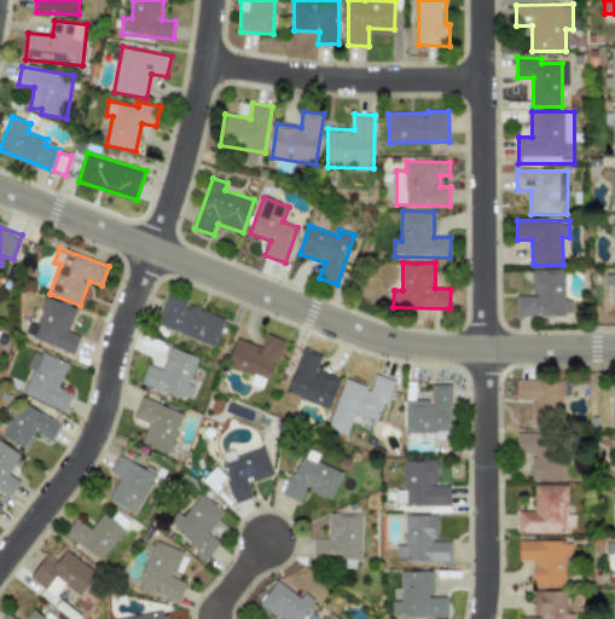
[(518,317),(574,316),(573,300),(567,300),(566,270),(533,270),(533,296),(517,296),(518,317)]
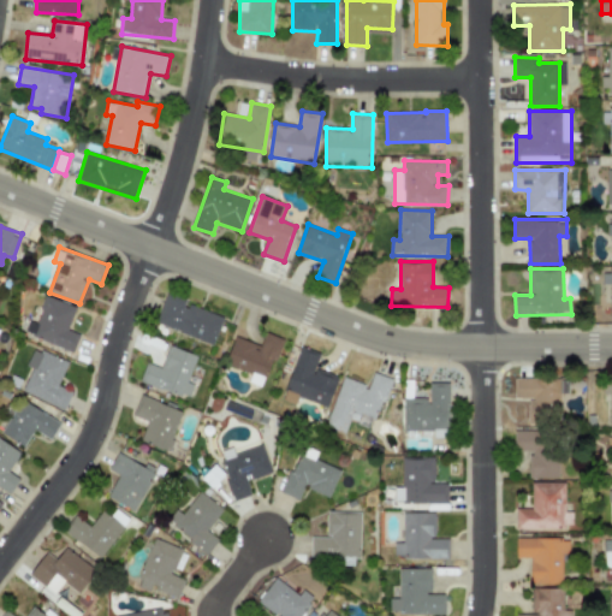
[(156,323),(214,345),(226,318),(189,303),(190,301),(168,291),(156,323)]
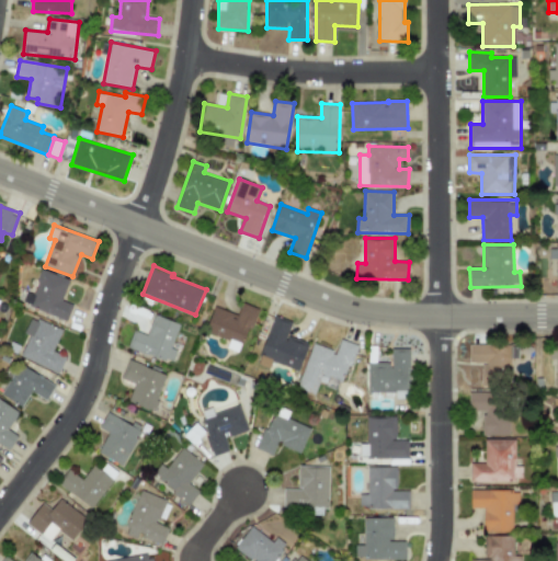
[(34,294),(27,292),(23,304),(68,321),(75,305),(63,299),(71,279),(44,268),(34,294)]
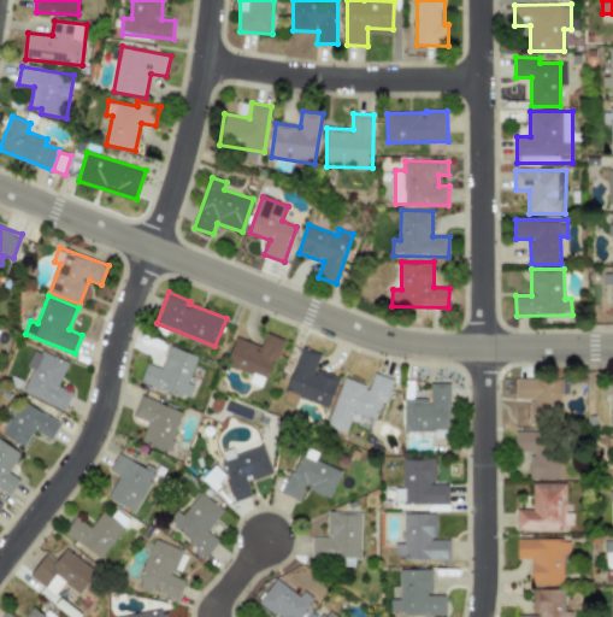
[(283,339),(267,333),(263,346),(236,336),(227,365),(253,375),(249,382),(266,388),(283,339)]
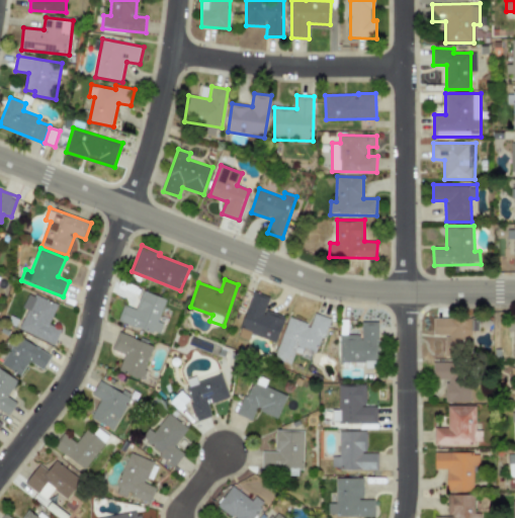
[(167,298),(144,290),(138,310),(124,305),(119,322),(160,335),(164,322),(160,321),(167,298)]
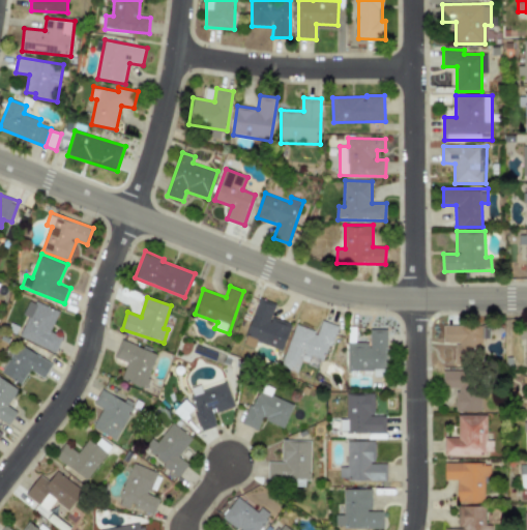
[(284,350),(293,324),(272,317),(276,304),(260,298),(246,336),(284,350)]
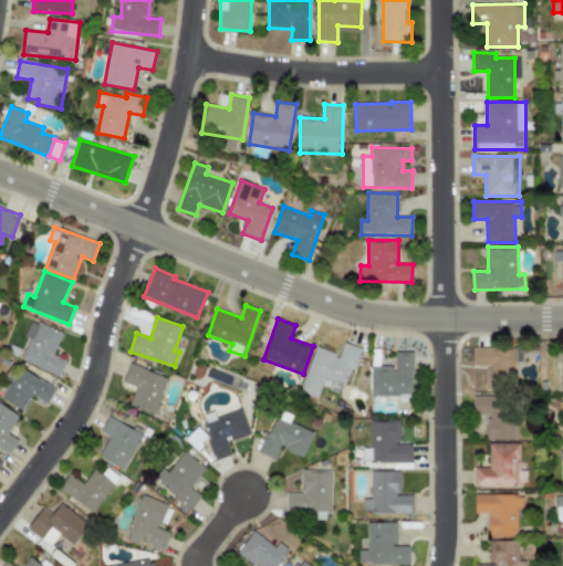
[(21,359),(61,377),(68,360),(54,354),(64,333),(33,320),(25,336),(31,338),(21,359)]
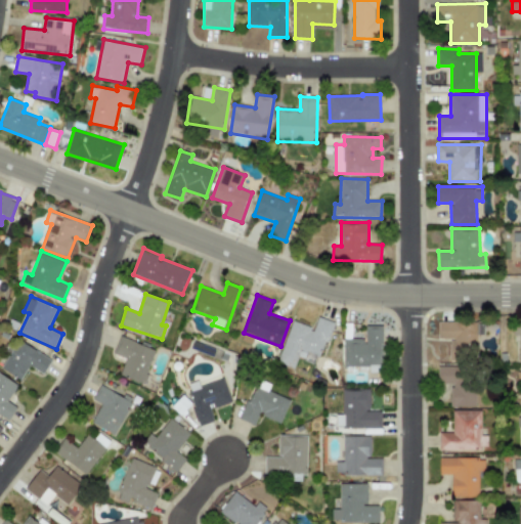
[(335,321),(318,316),(315,329),(293,320),(278,362),(295,367),(301,348),(323,356),(335,321)]
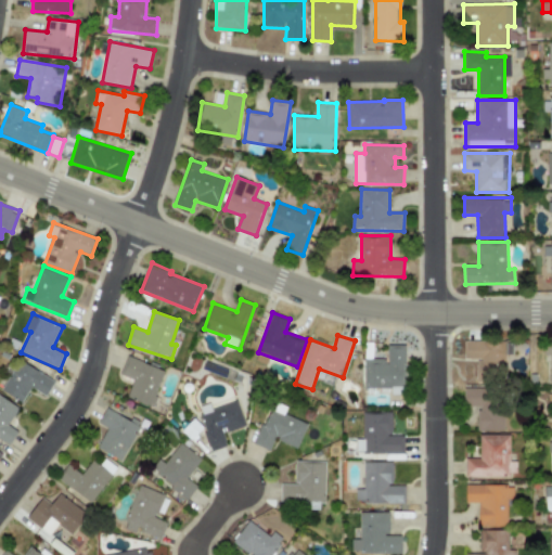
[(509,341),(465,340),(465,364),(508,365),(509,341)]
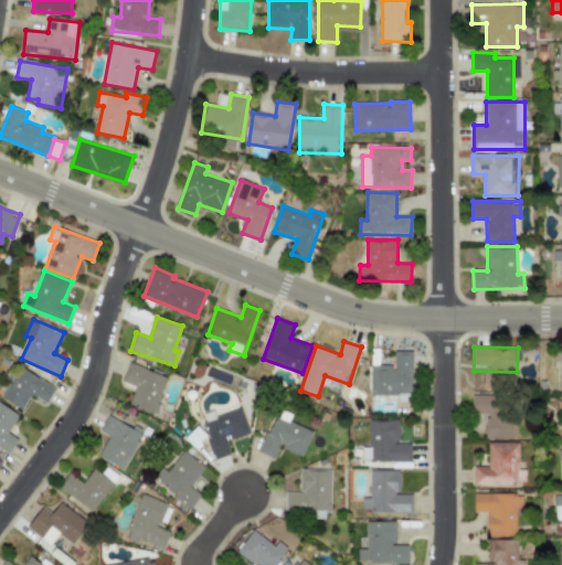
[(371,394),(413,395),(414,351),(395,351),(395,365),(372,365),(371,394)]
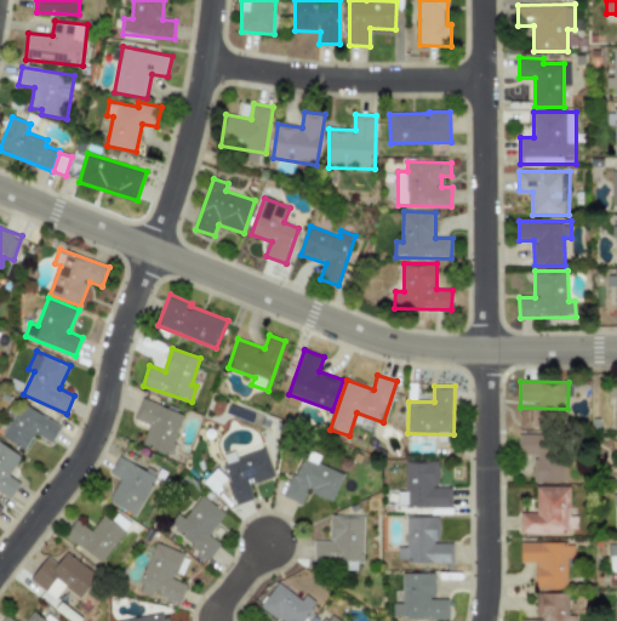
[(150,425),(143,443),(170,455),(186,415),(143,398),(136,419),(150,425)]
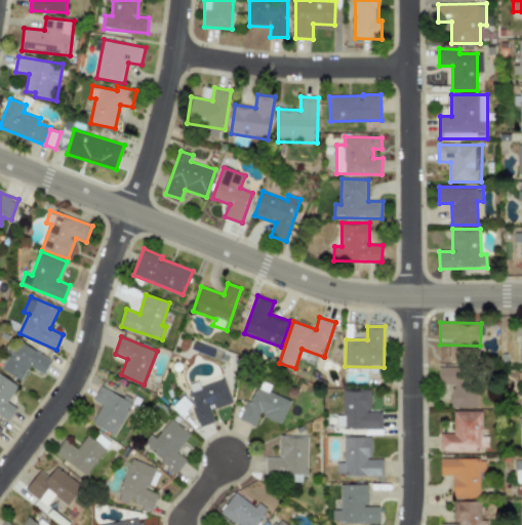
[(53,360),(19,340),(3,369),(22,380),(30,366),(45,374),(53,360)]
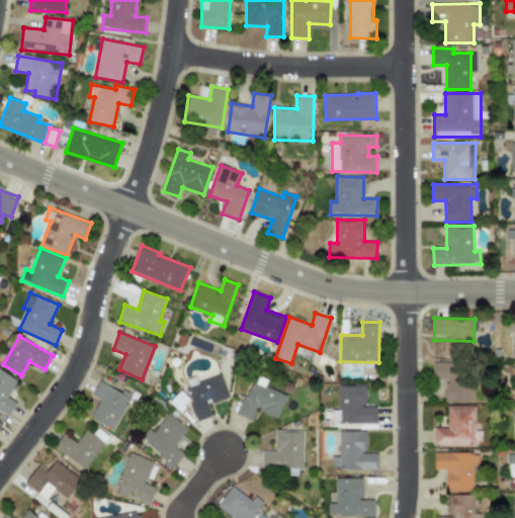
[(434,362),(434,379),(447,379),(446,402),(471,403),(471,379),(460,378),(460,362),(434,362)]
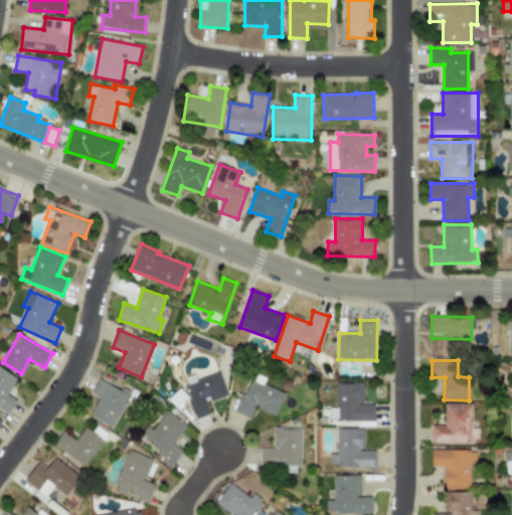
[(0,406),(9,412),(18,400),(9,393),(19,379),(0,366),(0,406)]
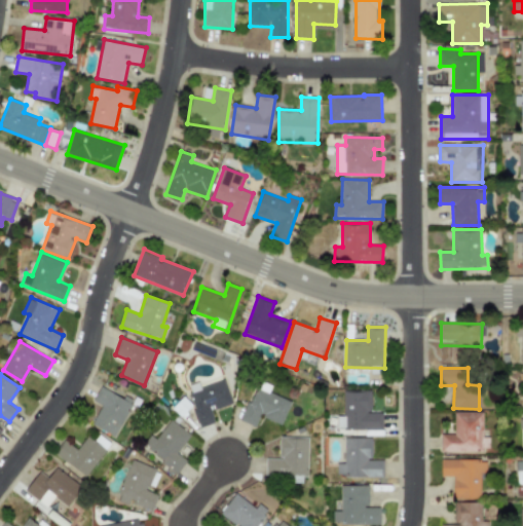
[(217,422),(213,410),(233,405),(226,380),(201,387),(199,382),(188,385),(200,427),(217,422)]
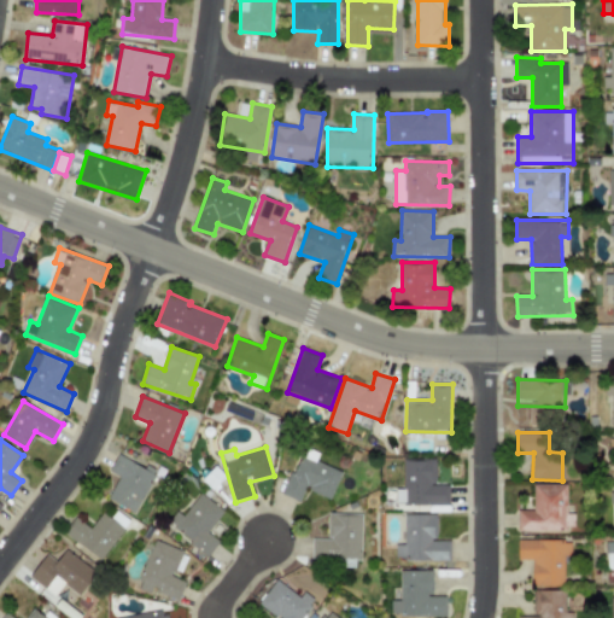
[(136,513),(161,467),(150,462),(147,468),(120,454),(111,471),(121,477),(109,499),(136,513)]
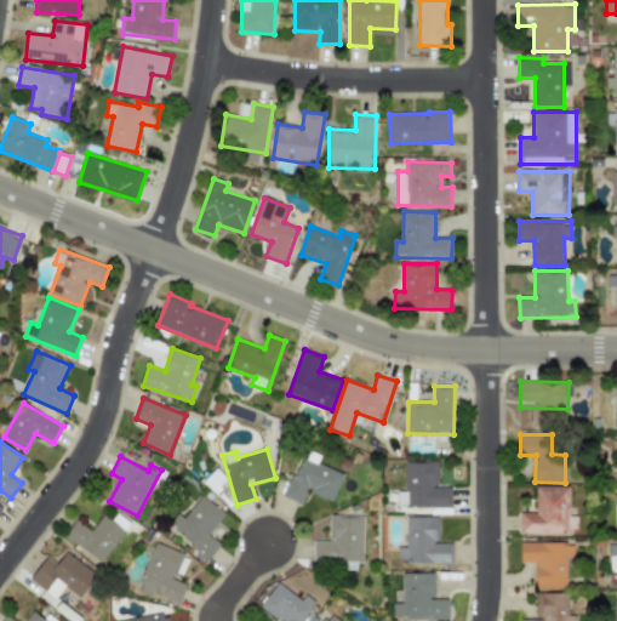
[(333,502),(346,474),(303,456),(286,496),(302,503),(308,490),(333,502)]
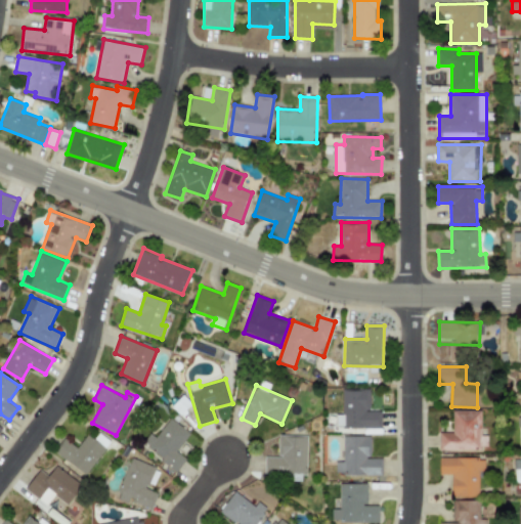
[(344,415),(338,415),(338,428),(383,428),(383,411),(372,411),(371,390),(343,390),(344,415)]
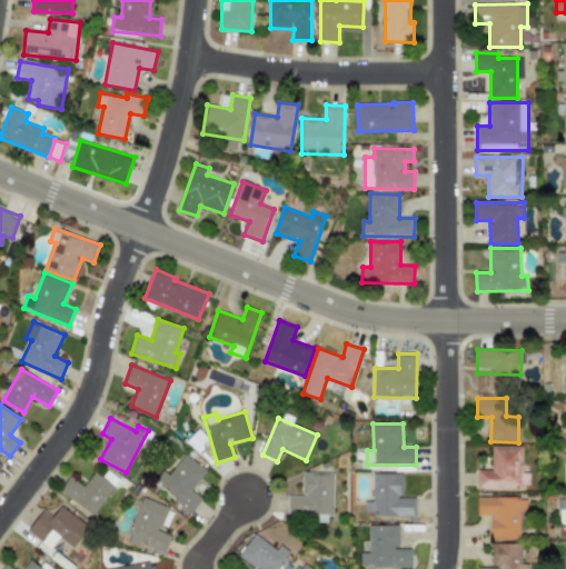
[(210,439),(200,429),(188,441),(198,451),(210,439)]
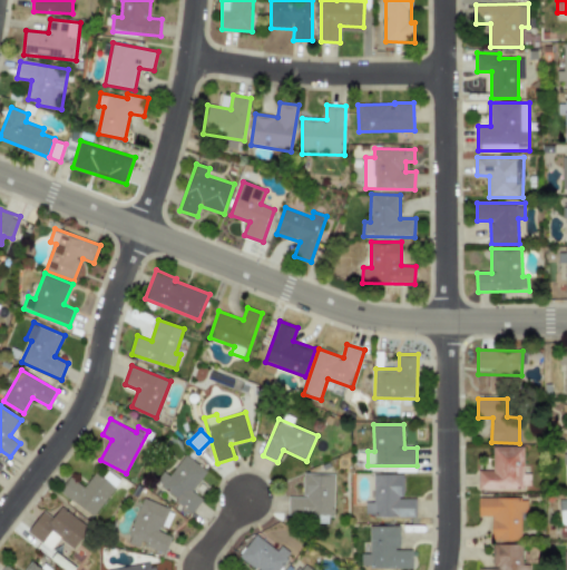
[(494,446),(494,471),(480,471),(479,490),(531,491),(531,473),(525,473),(526,446),(494,446)]
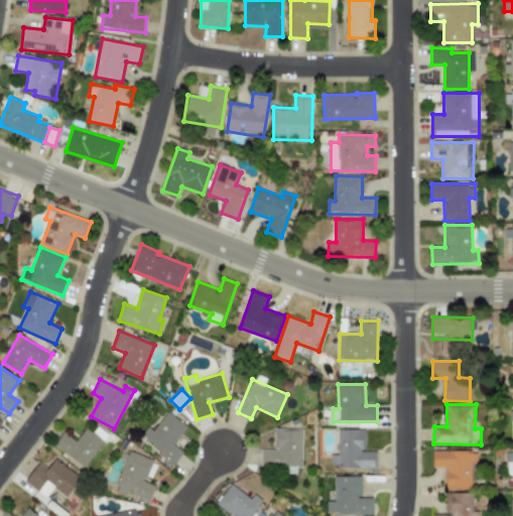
[(175,464),(184,450),(175,443),(188,426),(168,411),(154,430),(149,427),(141,438),(175,464)]
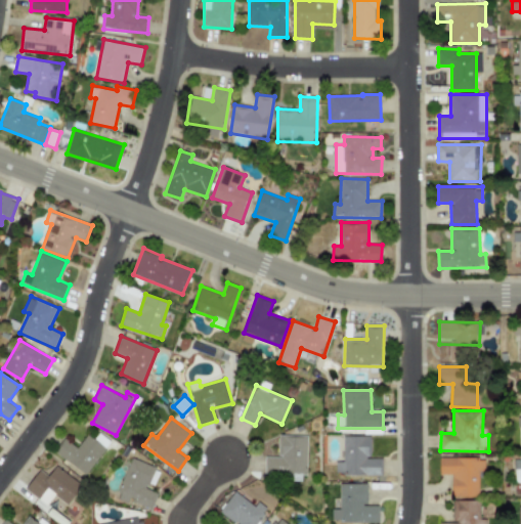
[(56,451),(86,475),(112,442),(99,433),(95,439),(89,434),(78,447),(67,438),(56,451)]
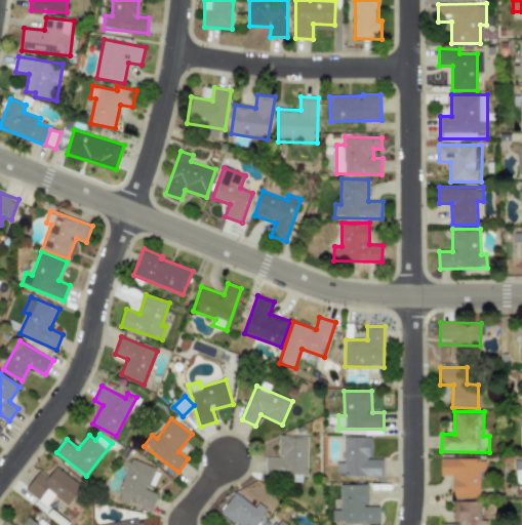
[(279,457),(267,457),(266,474),(308,475),(309,437),(280,436),(279,457)]
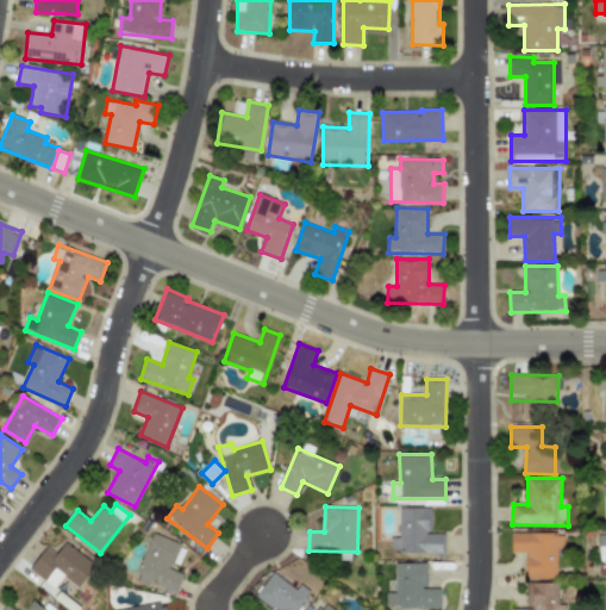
[(401,537),(392,537),(392,553),(445,553),(445,533),(432,533),(432,508),(400,508),(401,537)]
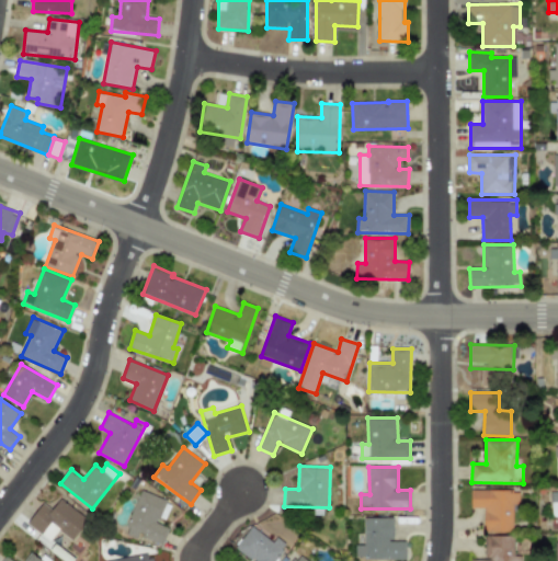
[(473,507),(485,507),(485,533),(514,531),(514,510),(521,510),(520,490),(471,490),(473,507)]
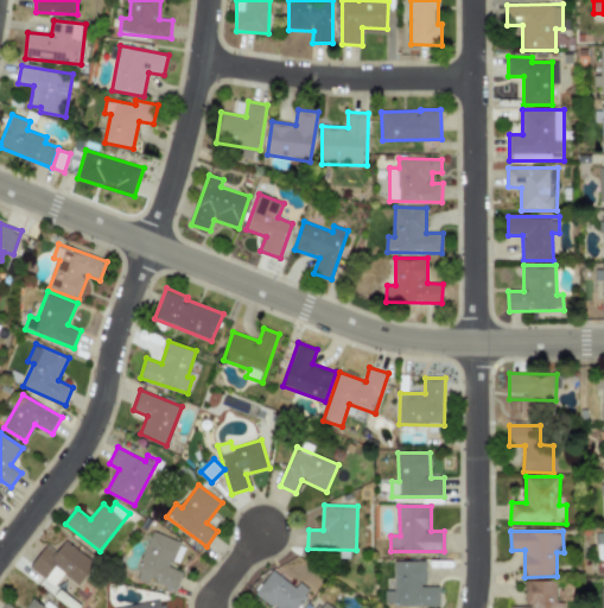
[(179,568),(186,544),(153,532),(137,578),(177,593),(185,569),(179,568)]
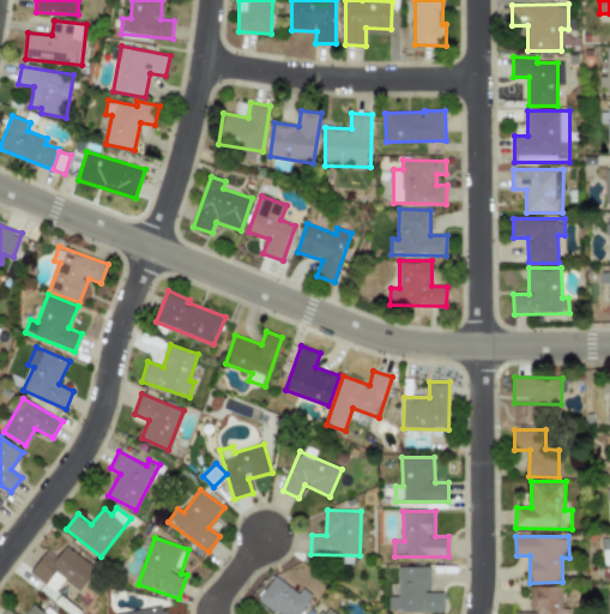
[(31,572),(56,591),(65,581),(79,591),(97,569),(66,546),(58,558),(48,551),(31,572)]
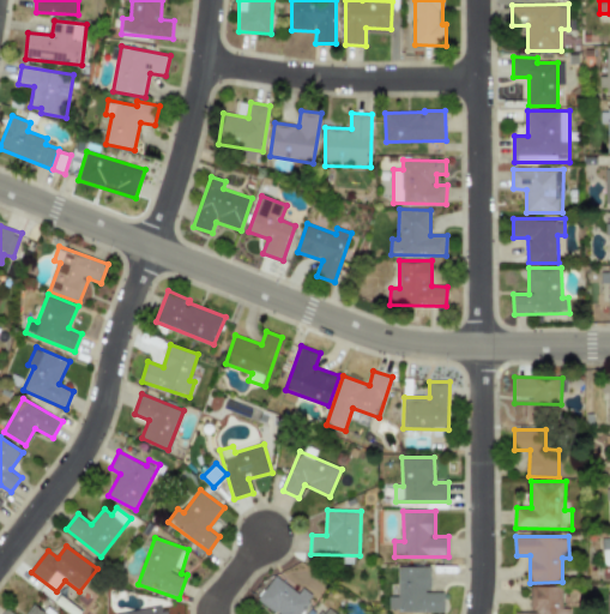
[(399,567),(399,596),(391,596),(391,612),(445,612),(445,593),(432,593),(430,566),(399,567)]
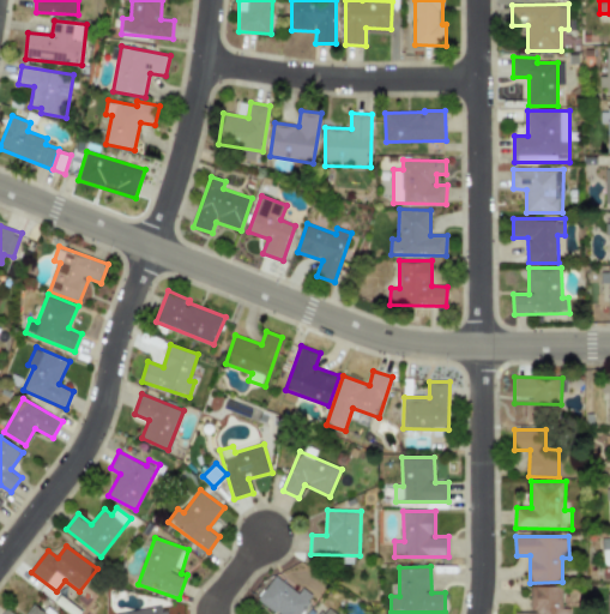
[(303,613),(315,597),(303,588),(300,593),(276,575),(258,600),(279,613),(303,613)]
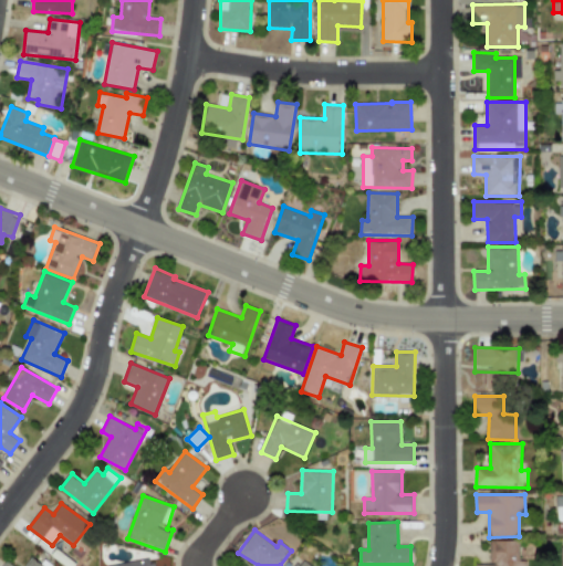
[(490,541),(490,564),(476,564),(476,565),(527,565),(527,561),(520,561),(520,541),(490,541)]
